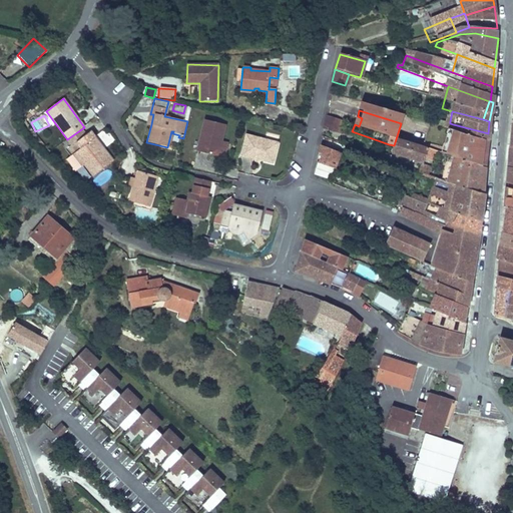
[(322,128),(339,133),(343,120),(326,115),(322,128)]
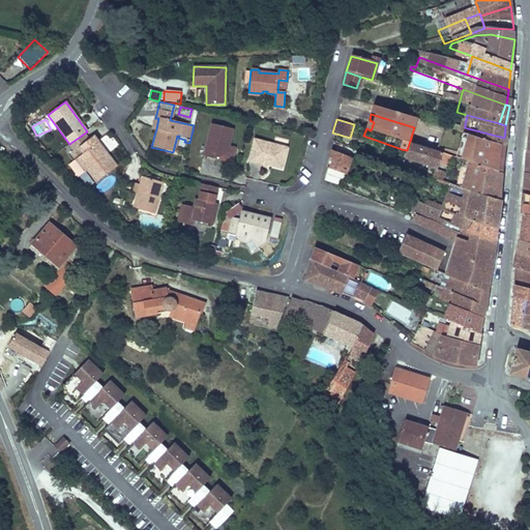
[(225,162),(229,146),(232,128),(210,124),(203,156),(225,162)]
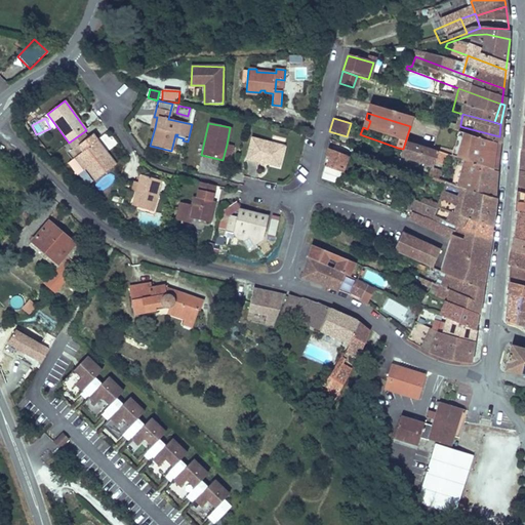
[(459,139),(461,135),(463,127),(460,126),(460,124),(458,123),(455,133),(454,138),(458,139),(459,139)]
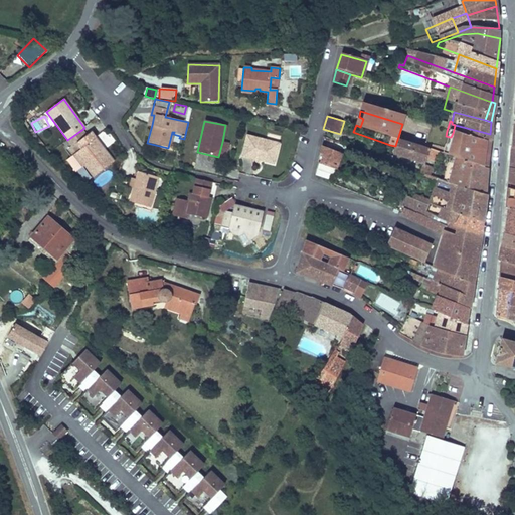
[(446,136),(447,131),(420,123),(418,128),(446,136)]
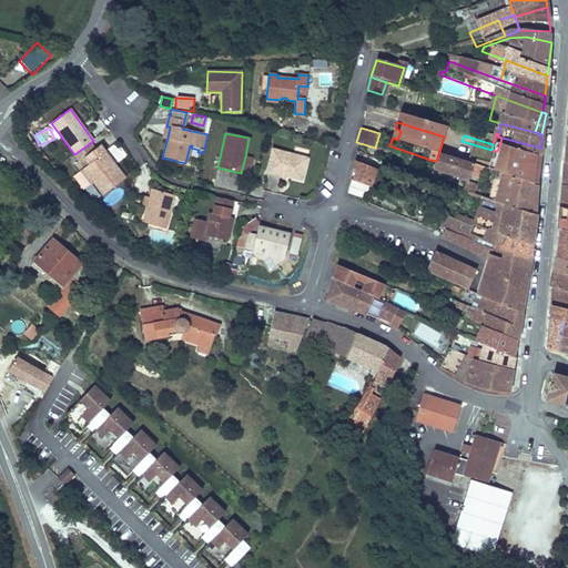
[(539,162),(540,148),(501,138),(499,146),(509,149),(507,153),(539,162)]
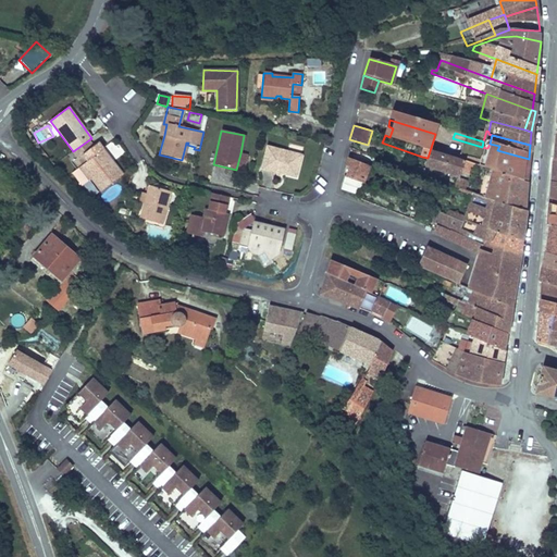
[(106,149),(118,159),(123,152),(112,141),(106,149)]
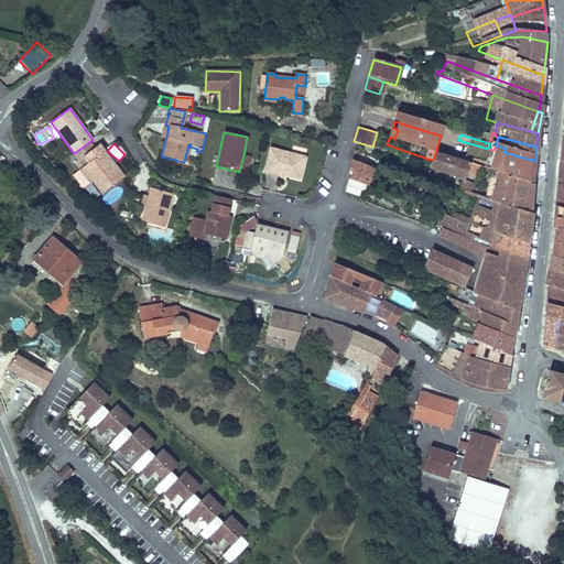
[(101,195),(125,180),(101,145),(85,156),(89,163),(85,166),(95,180),(91,181),(101,195)]
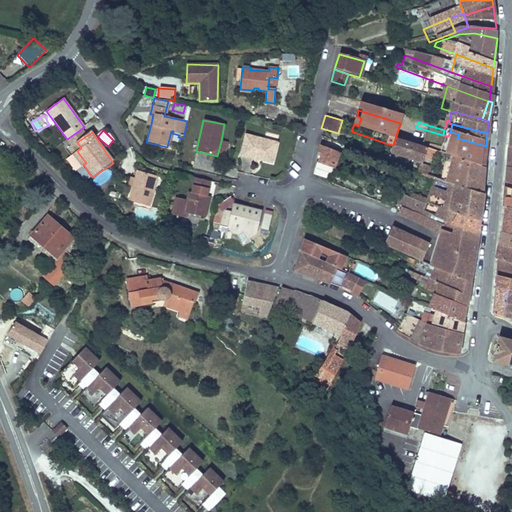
[(259,160),(271,163),(277,143),(246,134),(240,155),(253,159),(257,157),(259,160)]
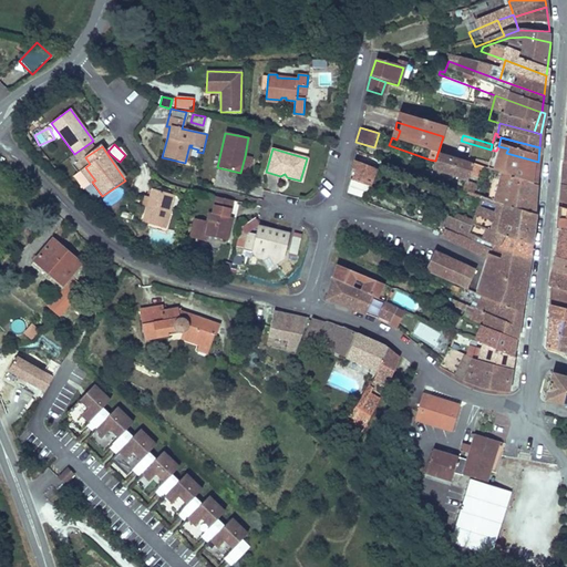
[(495,181),(535,194),(538,162),(506,153),(502,152),(498,160),(495,168),(492,179),(495,181)]
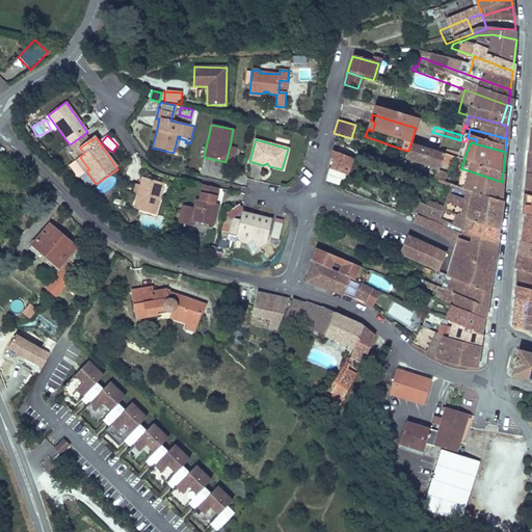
[(225,162),(232,163),(235,148),(230,147),(225,162)]
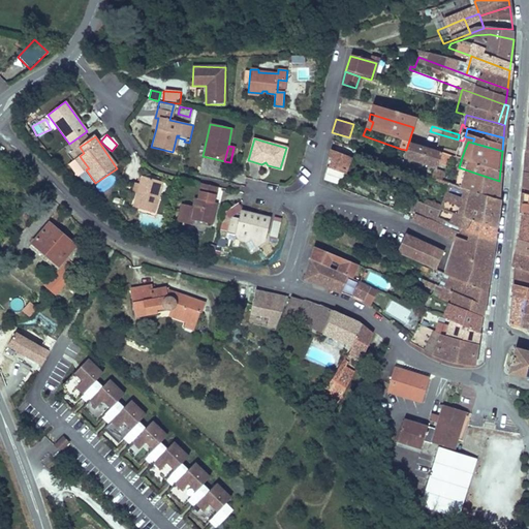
[(439,165),(441,161),(426,157),(406,150),(401,149),(399,156),(405,158),(403,165),(436,176),(439,165)]
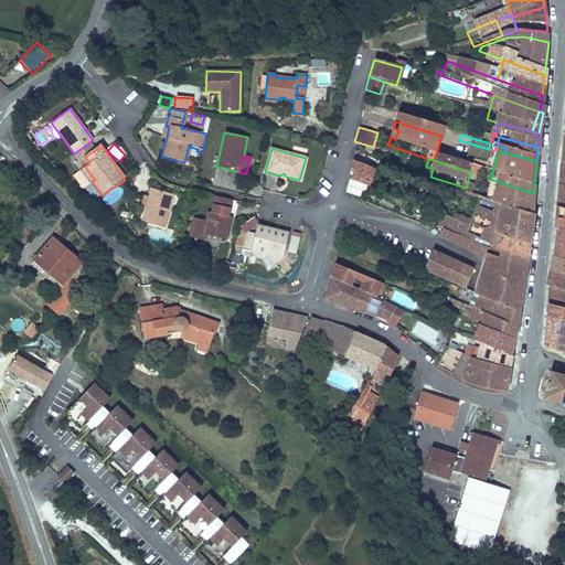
[(348,177),(368,184),(373,168),(354,161),(348,177)]
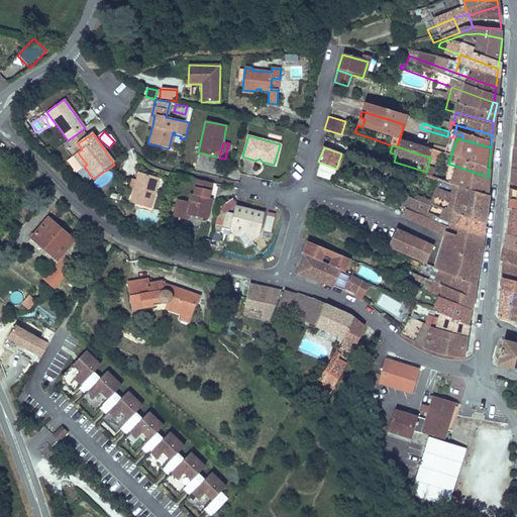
[(443,162),(445,159),(417,149),(416,153),(431,158),(439,161),(443,162)]
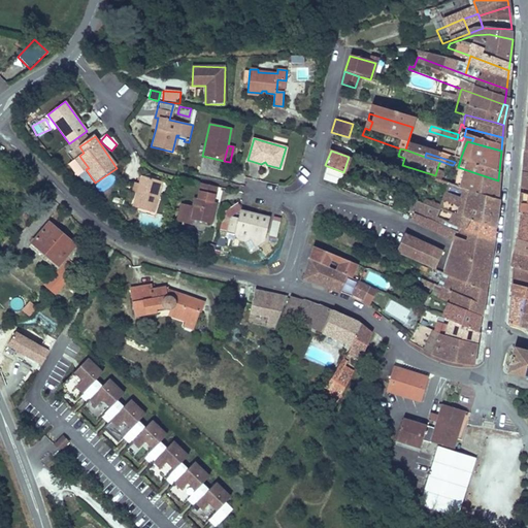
[(86,169),(89,168),(79,156),(74,160),(83,172),(86,169)]
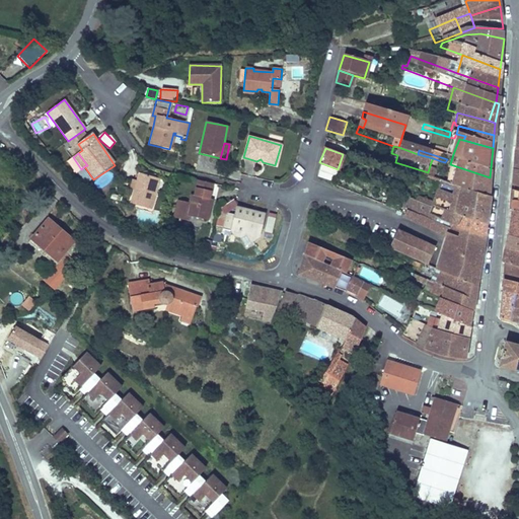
[(488,204),(490,177),(453,165),(452,169),(451,172),(458,174),(452,193),(488,204)]
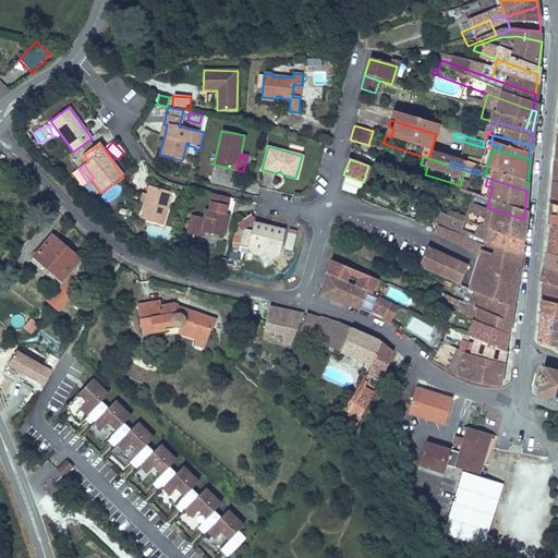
[(547,198),(557,201),(557,184),(549,182),(548,182),(547,198)]
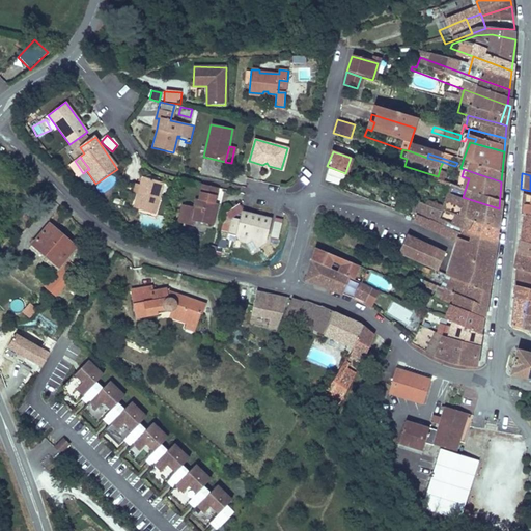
[(134,208),(155,214),(163,184),(142,177),(134,208)]
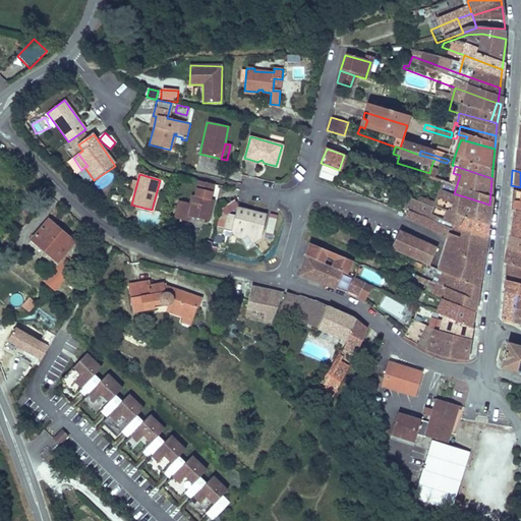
[(433,188),(436,182),(437,179),(428,177),(425,184),(428,186),(433,188)]
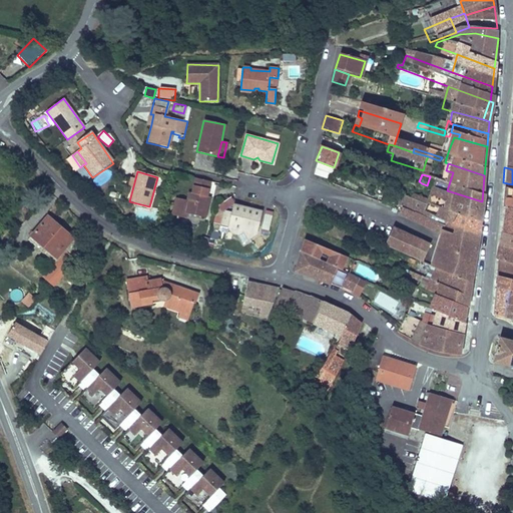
[(209,197),(212,183),(195,179),(192,192),(189,192),(187,199),(175,196),(171,212),(185,215),(185,213),(207,218),(211,197),(209,197)]
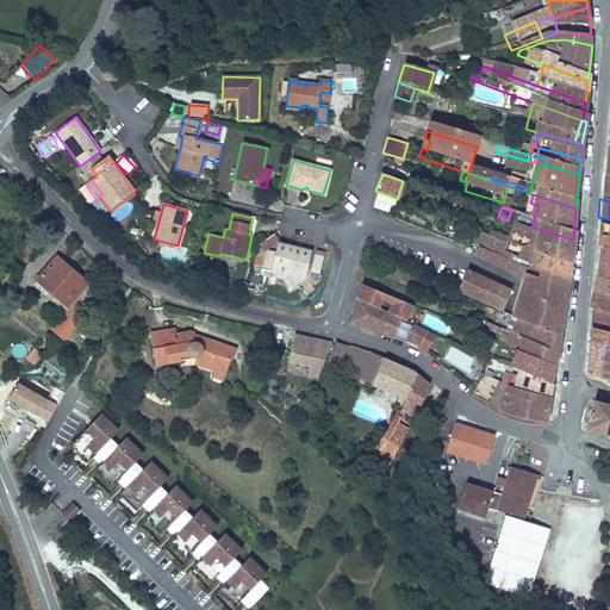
[(570,271),(573,240),(531,226),(515,222),(508,221),(502,218),(499,224),(516,229),(509,249),(502,247),(500,250),(504,251),(499,261),(511,265),(527,269),(536,273),(539,262),(570,271)]
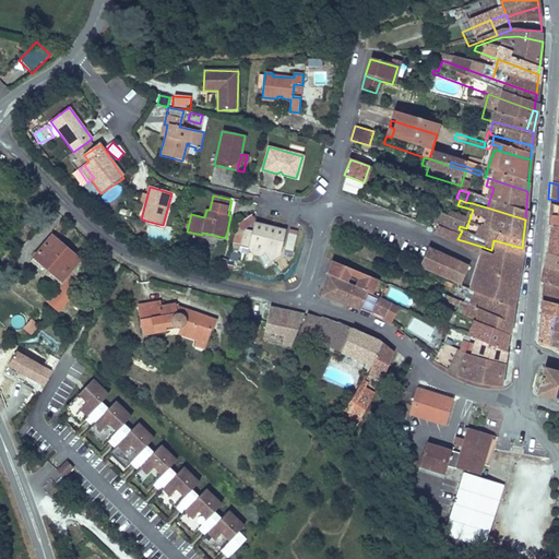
[(558,207),(547,205),(545,225),(547,226),(558,229),(558,207)]
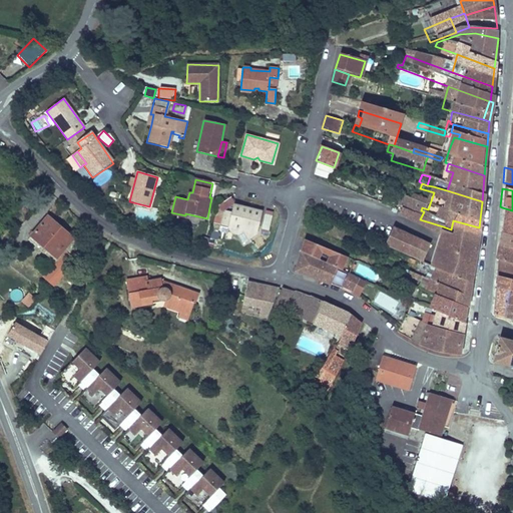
[(424,211),(421,210),(413,207),(399,201),(394,212),(400,215),(419,223),(420,219),(424,211)]
